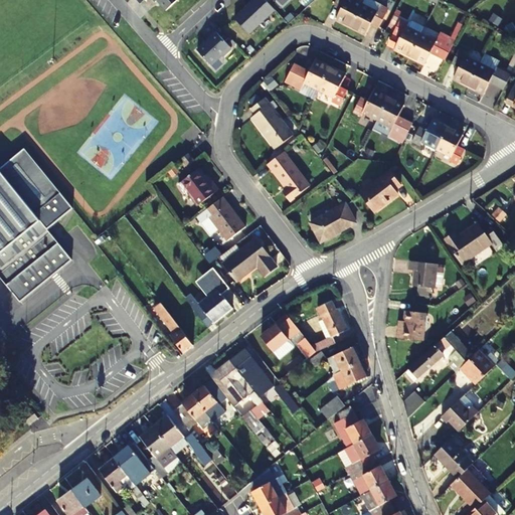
[(177,0),(153,0),(155,2),(157,1),(166,11),(177,0)]
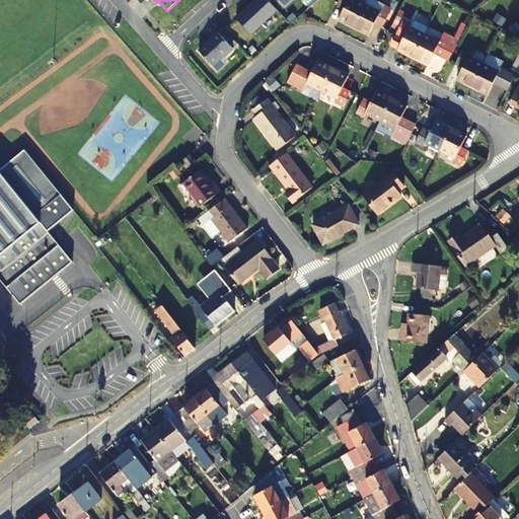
[(277,10),(267,0),(256,0),(236,18),(251,34),(277,10)]
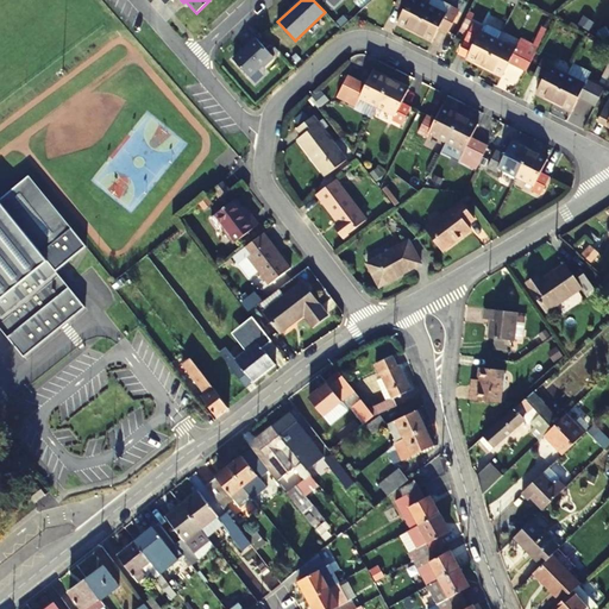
[(419,30),(433,2),(428,0),(401,0),(400,5),(408,10),(402,22),(419,30)]
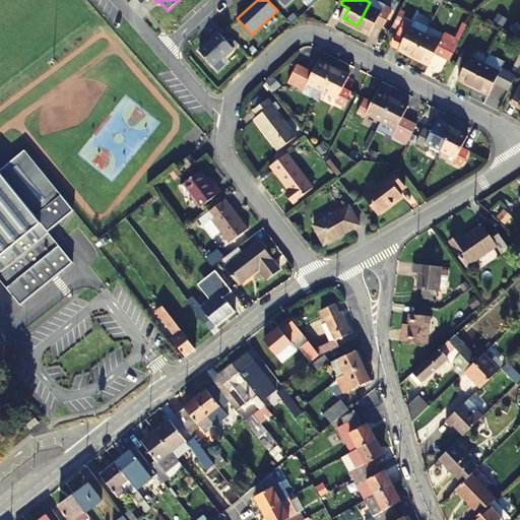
[(370,0),(370,2),(358,25),(374,34),(379,23),(385,26),(396,6),(390,3),(389,4),(381,0),(370,0)]
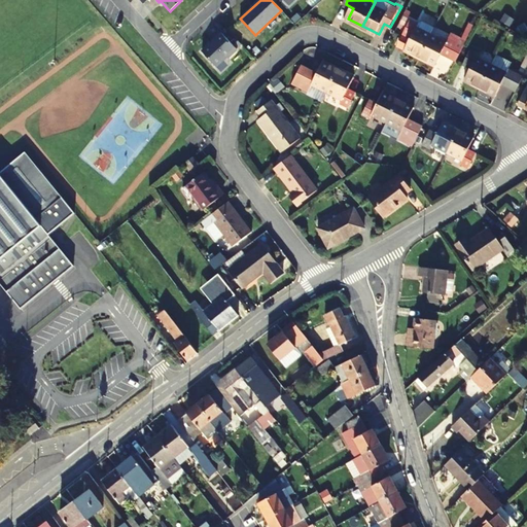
[(423,58),(435,34),(421,26),(424,20),(417,15),(407,35),(414,39),(408,50),(423,58)]
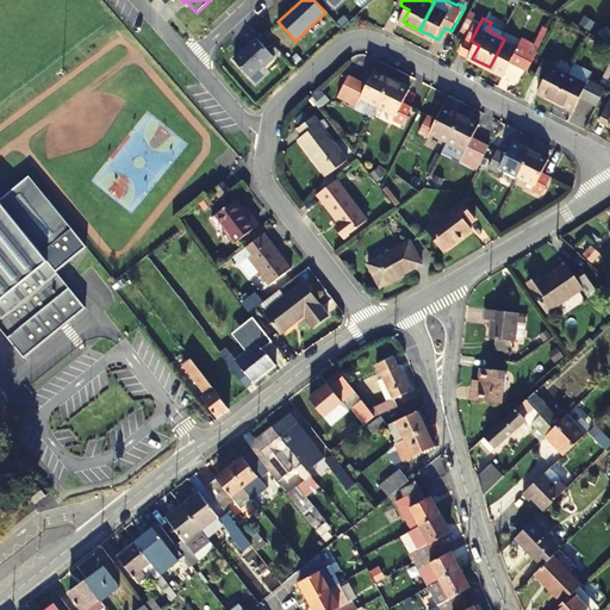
[(273,43),(262,32),(256,38),(266,49),(273,43)]
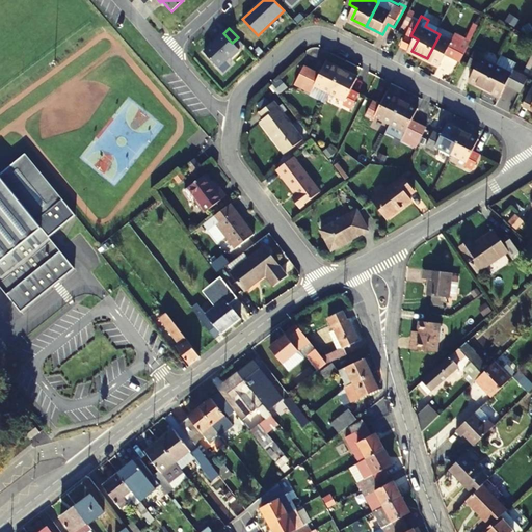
[(217,40),(204,52),(218,68),(230,57),(231,58),(239,50),(232,43),(223,33),(222,32),(216,38),(217,40)]
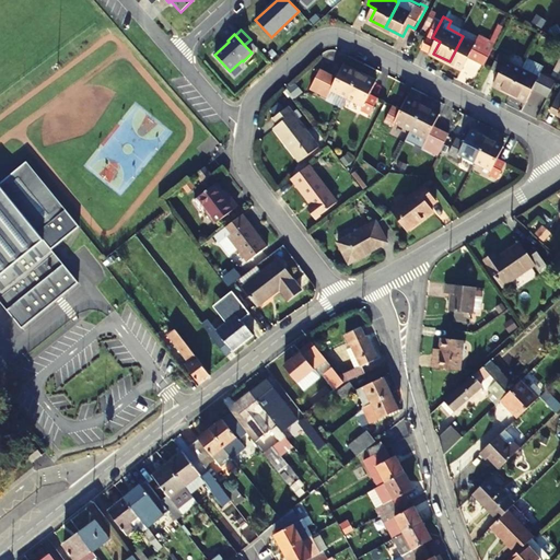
[(450,61),(466,70),(471,58),(479,62),(488,67),(500,45),(491,39),(483,35),(478,44),(463,36),(450,61)]
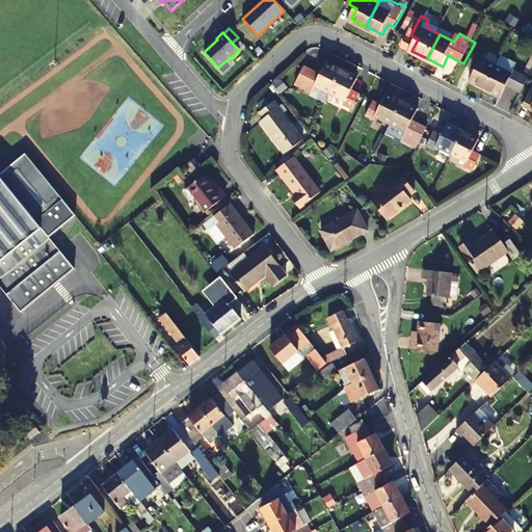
[(487,89),(500,65),(486,59),(490,51),(483,47),(473,68),(479,71),(474,82),(487,89)]
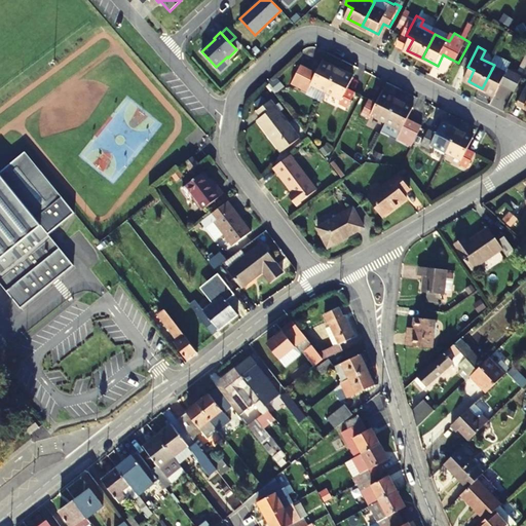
[(511,74),(513,70),(518,61),(501,51),(494,65),(511,74)]
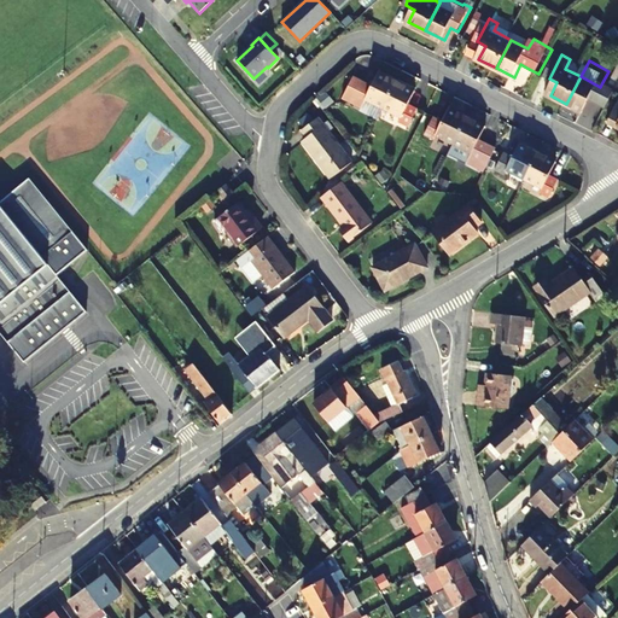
[(362,109),(366,100),(384,109),(397,82),(380,74),(375,85),(367,80),(354,105),(362,109)]
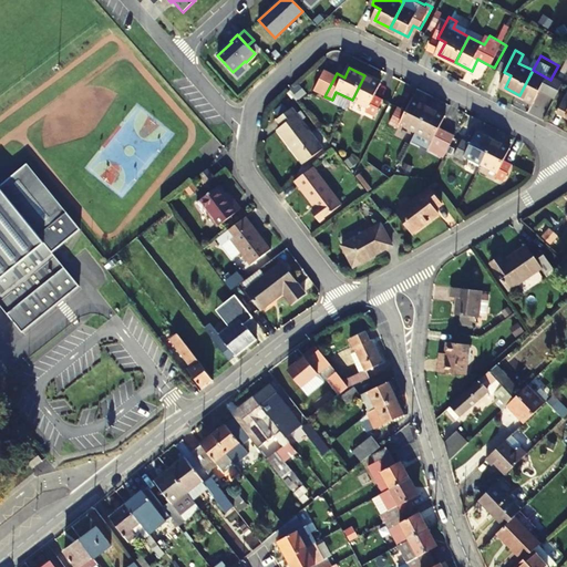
[(555,99),(564,82),(553,75),(550,80),(533,70),(519,95),(537,104),(544,93),(555,99)]
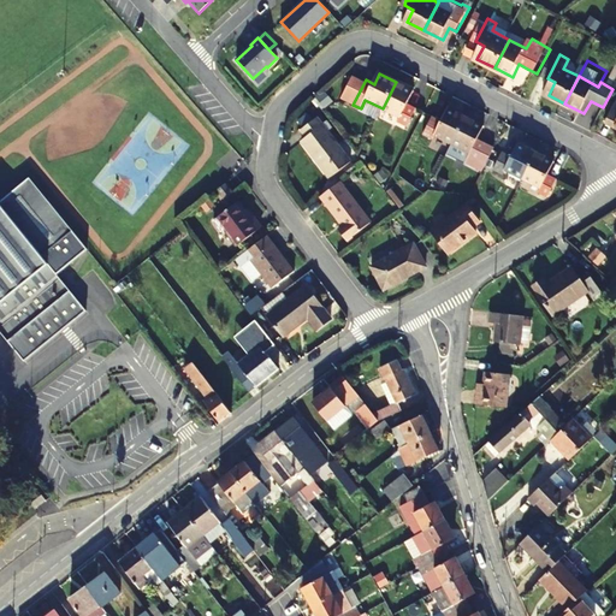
[(401,118),(397,128),(406,131),(419,106),(409,101),(414,92),(396,82),(383,108),(401,118)]
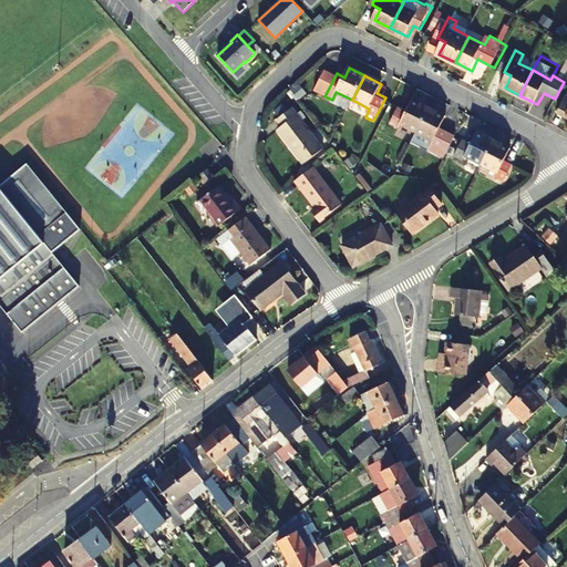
[(418,133),(430,109),(415,101),(410,111),(402,106),(391,129),(398,133),(403,125),(418,133)]
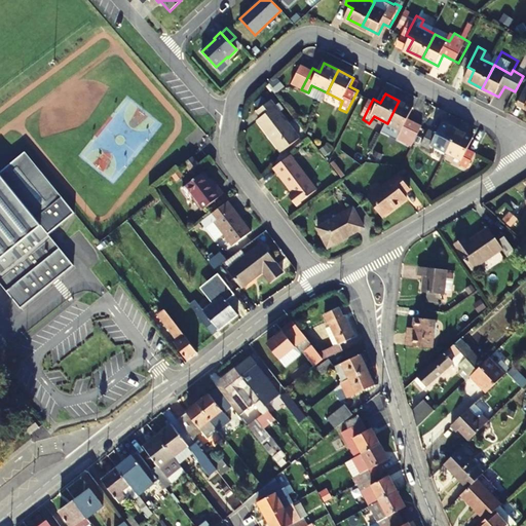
[(255,120),(278,151),(298,138),(270,99),(255,110),(259,116),(255,120)]
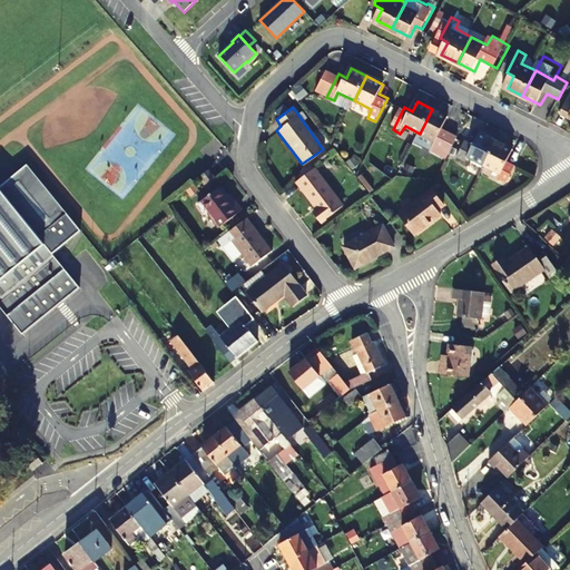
[(431,149),(440,154),(442,148),(451,153),(460,136),(444,127),(449,117),(432,109),(420,134),(414,143),(430,150),(431,149)]
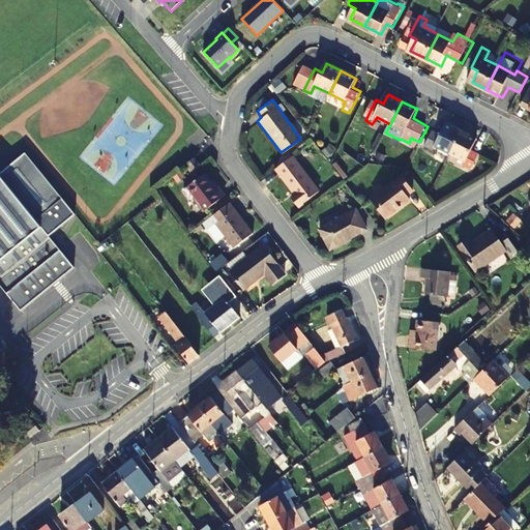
[(450,154),(463,131),(449,124),(444,135),(437,130),(425,151),(433,155),(437,148),(450,154)]
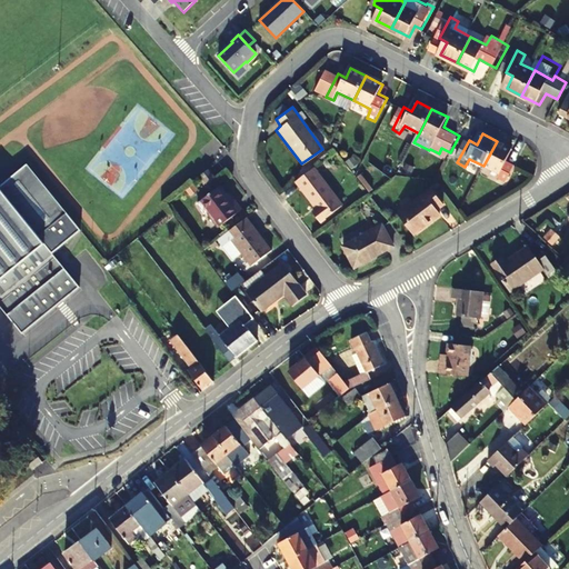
[(498,183),(505,187),(517,166),(509,161),(515,151),(497,141),(483,166),(501,176),(498,183)]
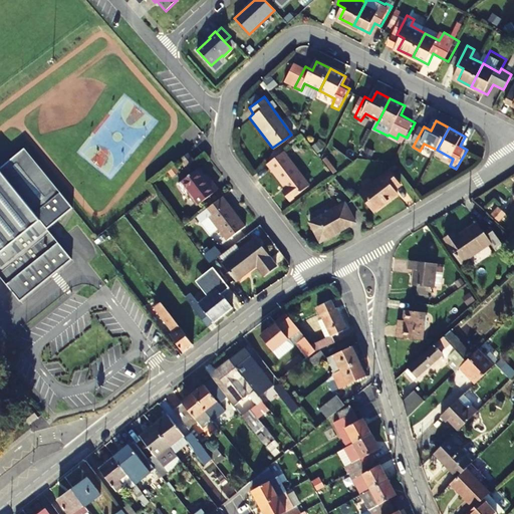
[(399,134),(397,139),(404,144),(407,138),(399,134)]
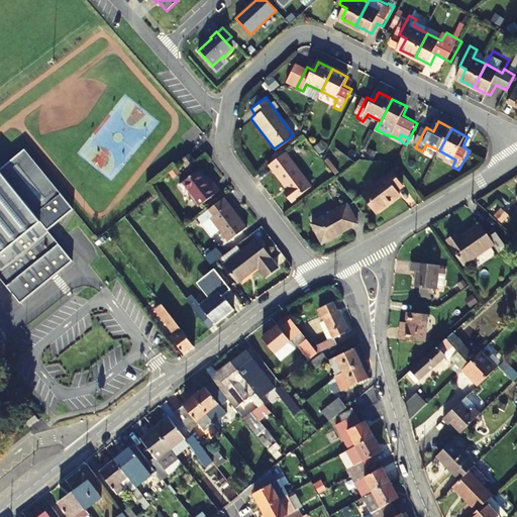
[(285,149),(267,163),(285,187),(281,191),(288,200),(310,185),(285,149)]
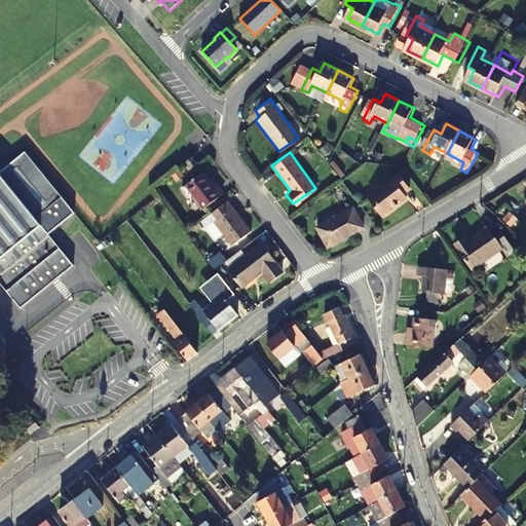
[(0,289),(15,308),(68,266),(44,235),(71,215),(59,198),(24,153),(0,170),(0,277),(1,279),(0,279),(0,289)]
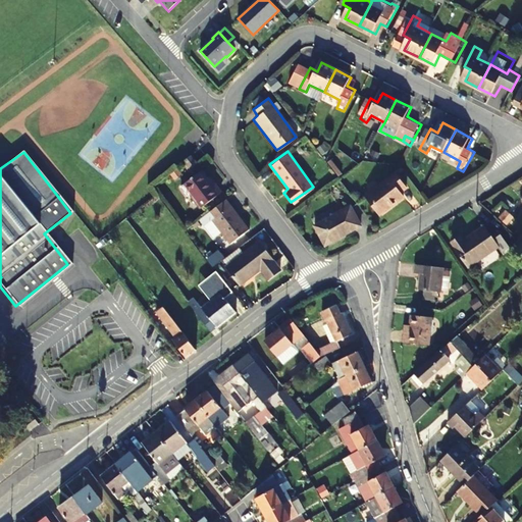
[(199,162),(192,154),(184,161),(190,169),(199,162)]
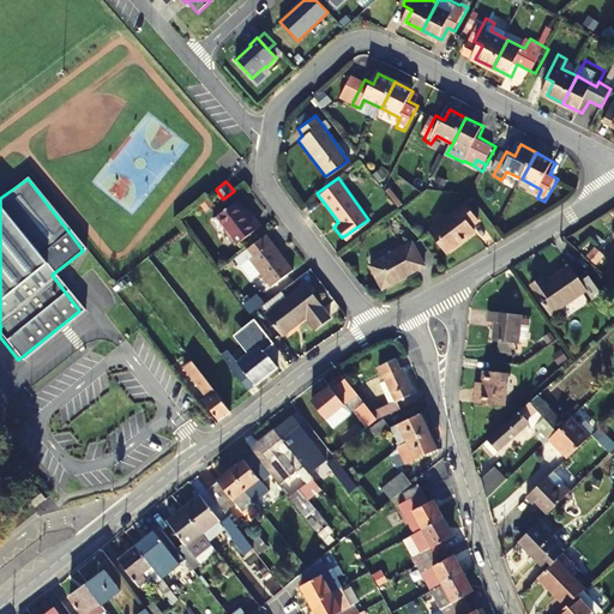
[(250,216),(236,199),(215,216),(223,227),(224,226),(238,244),(262,226),(253,214),(250,216)]
